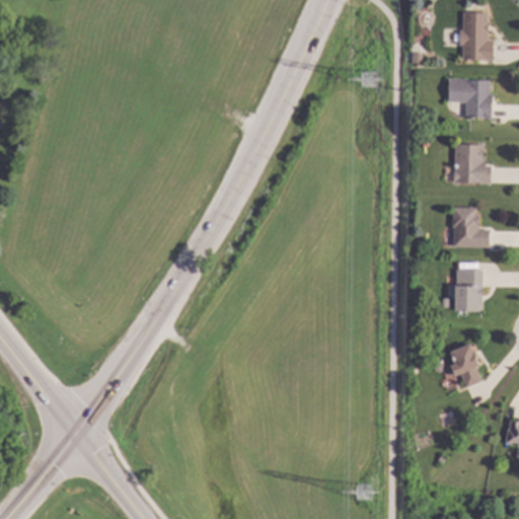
[(489,40),(496,40),(496,61),(464,61),(464,45),(461,44),(461,30),(465,30),(465,11),(490,11),(489,40)]
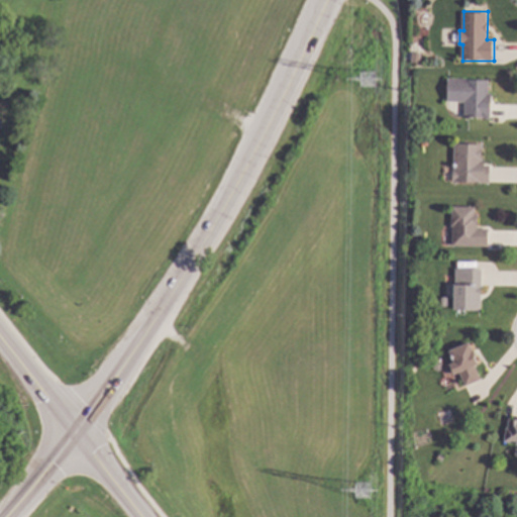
[(423,53),(422,64),(413,63),(413,52),(423,53)]
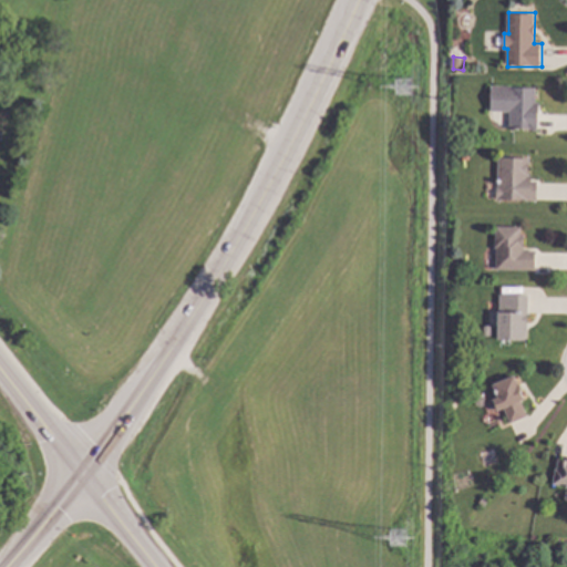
[(536,86),(535,102),(539,102),(538,130),(509,129),(509,111),(492,110),(492,85),(536,86)]
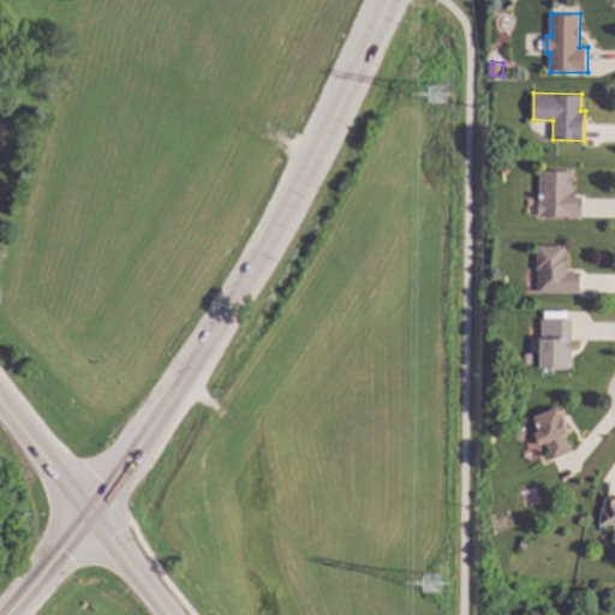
[(575,173),(574,191),(577,191),(577,196),(585,196),(585,218),(539,215),(541,171),(575,173)]
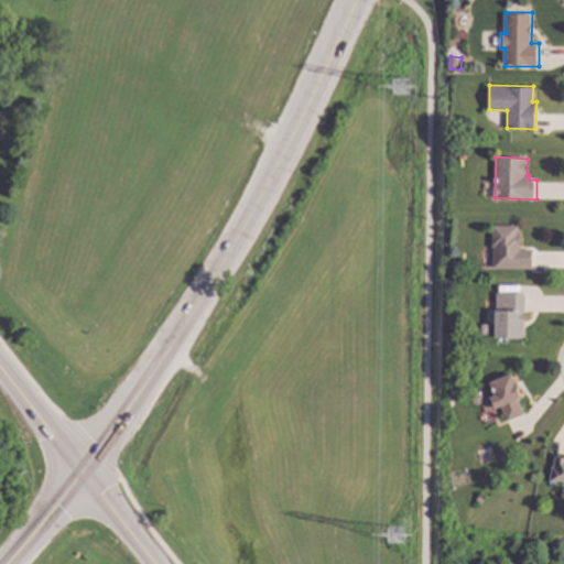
[(519,234),(522,234),(522,249),(534,249),(534,268),(495,267),(495,247),(492,247),(494,225),(519,225),(519,234)]
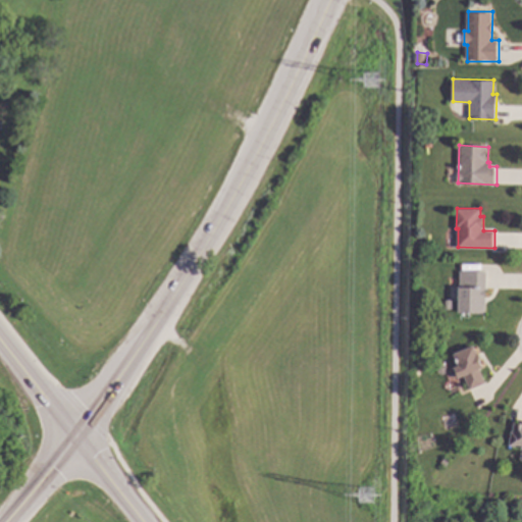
[(485,271),(484,313),(459,313),(460,270),(485,271)]
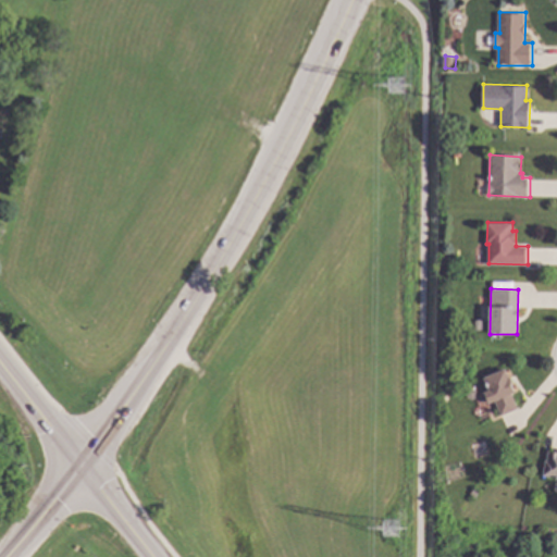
[(484,330),(474,330),(473,321),(484,320),(484,330)]
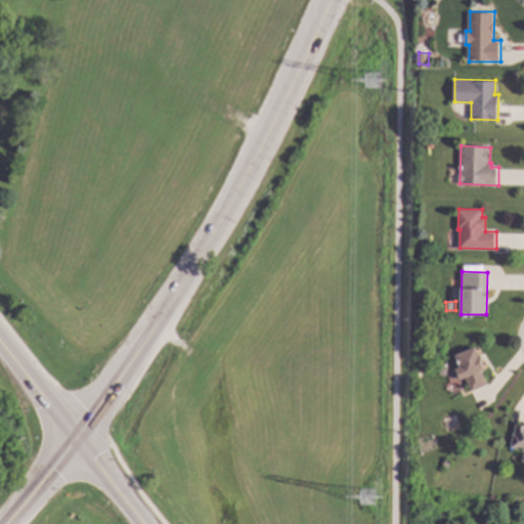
[(487,384),(471,390),(466,377),(460,380),(455,369),(462,366),(456,354),(473,348),(487,384)]
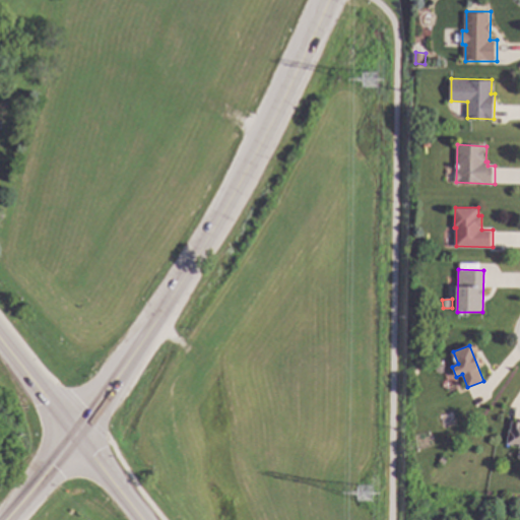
[(446,364),(447,367),(445,372),(442,373),(437,371),(435,368),(437,363),(440,362),(446,364)]
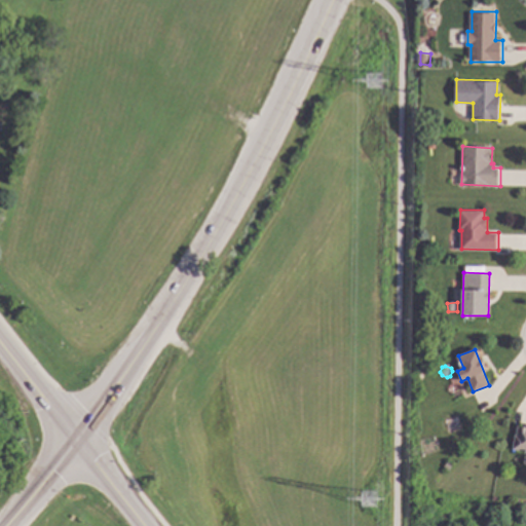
[(525,450),(513,448),(518,424),(525,425),(525,450)]
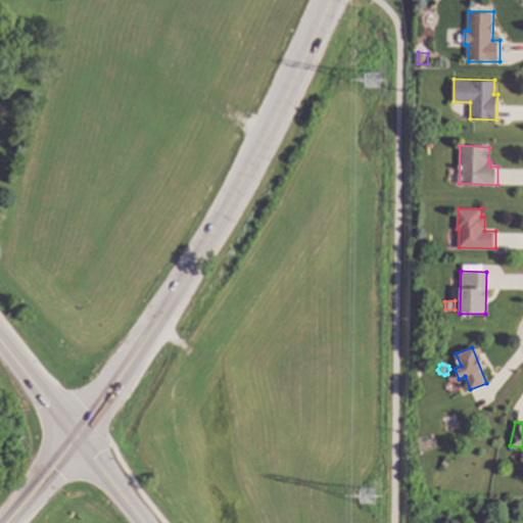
All buildings are outlined.
